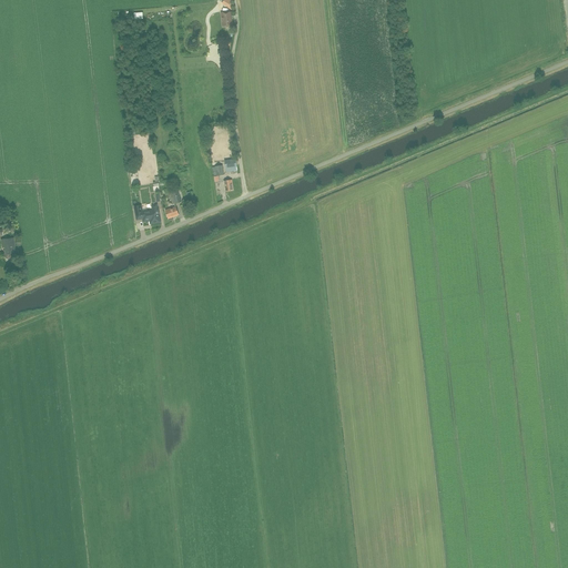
[(232,26),(231,13),(222,13),(222,20),(221,20),(221,21),(222,21),(223,27),(232,26)]
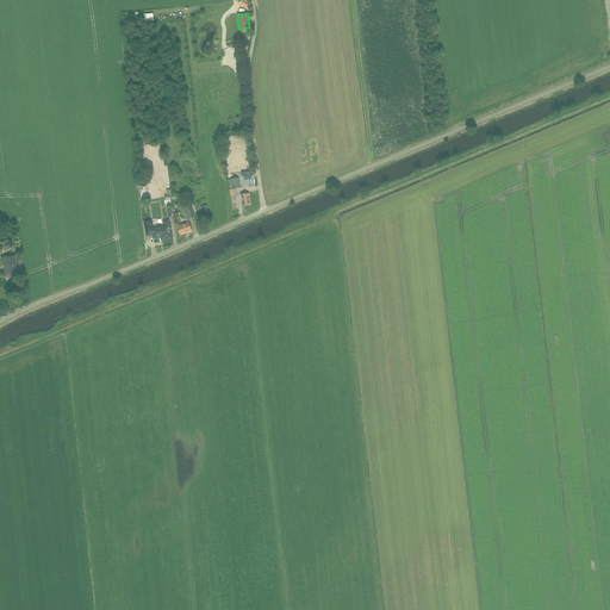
[(232,190),(241,188),(240,178),(231,179),(232,190)]
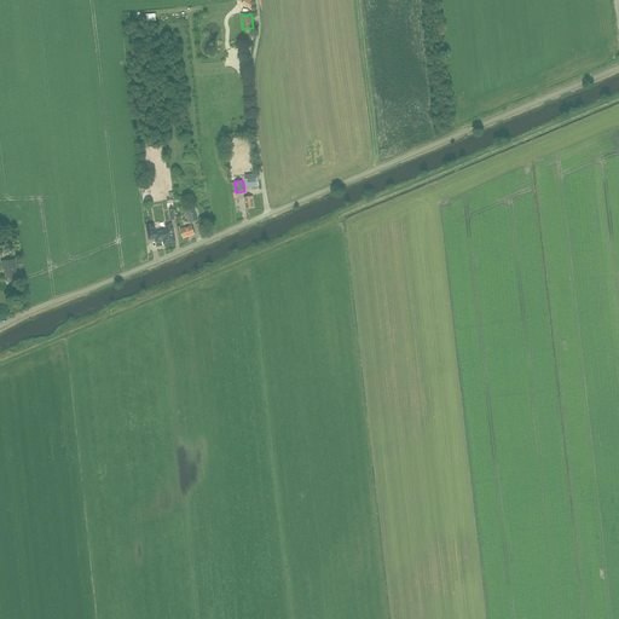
[(244,197),(246,208),(254,207),(253,196),(244,197)]
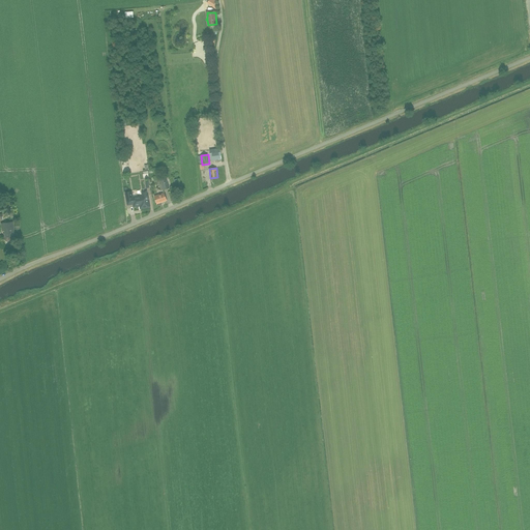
[(166,178),(160,180),(164,189),(169,188),(166,178)]
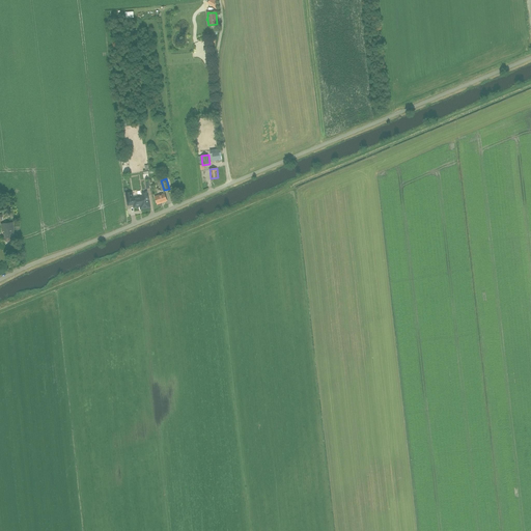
[(133,192),(126,193),(128,206),(134,205),(134,206),(135,207),(137,207),(138,206),(141,205),(141,208),(146,207),(146,208),(148,208),(149,207),(147,196),(146,192),(143,192),(143,196),(138,197),(138,195),(133,196),(133,192)]
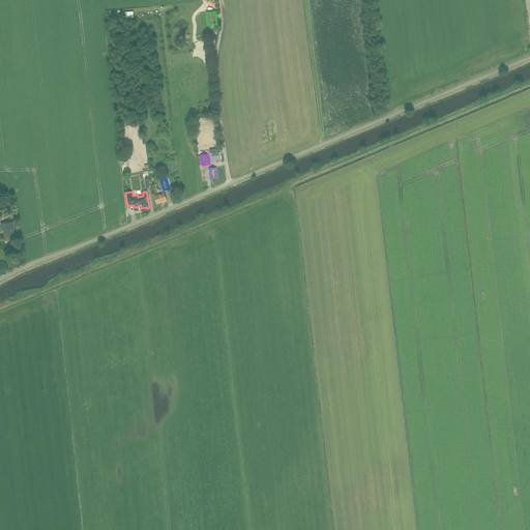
[(157,204),(167,201),(165,193),(154,197),(157,204)]
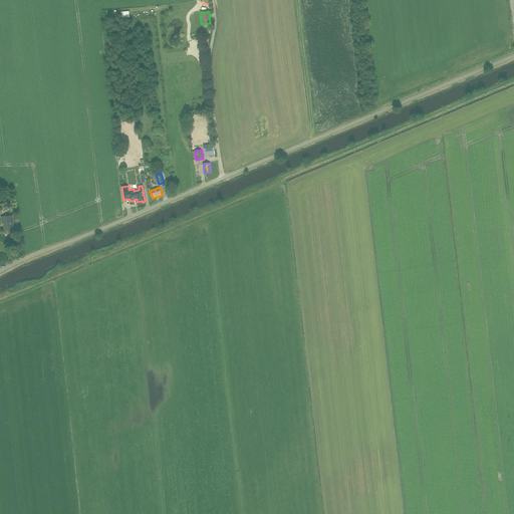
[(9,229),(14,229),(12,216),(1,217),(2,224),(4,224),(5,227),(4,227),(5,233),(6,234),(8,234),(10,232),(9,229)]
